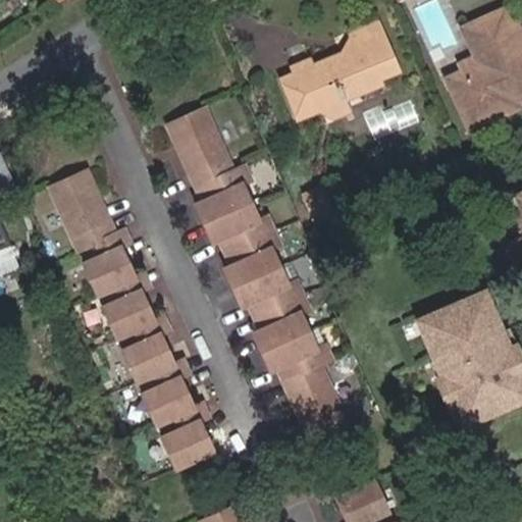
[(511,97),(521,92),(521,56),(520,52),(521,51),(521,46),(514,28),(510,28),(504,12),(464,29),(476,57),(479,65),(465,71),(463,72),(461,84),(452,88),(469,126),(499,112),(494,104),(511,97)]
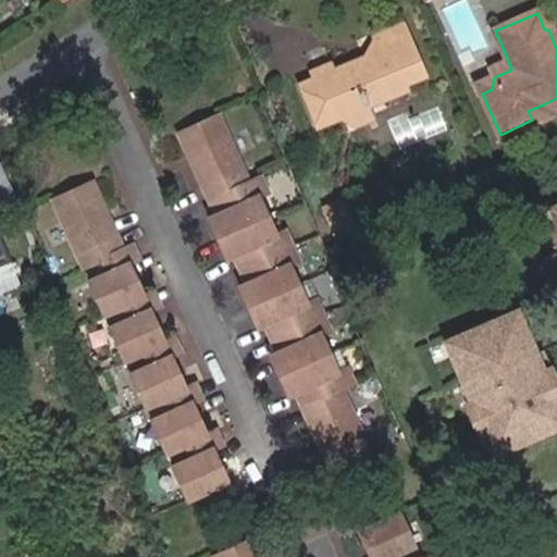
[(401,87),(398,79),(420,70),(399,23),(369,36),(375,49),(366,53),(330,71),(325,63),(309,71),(312,78),(330,119),(344,112),(364,103),(401,87)]
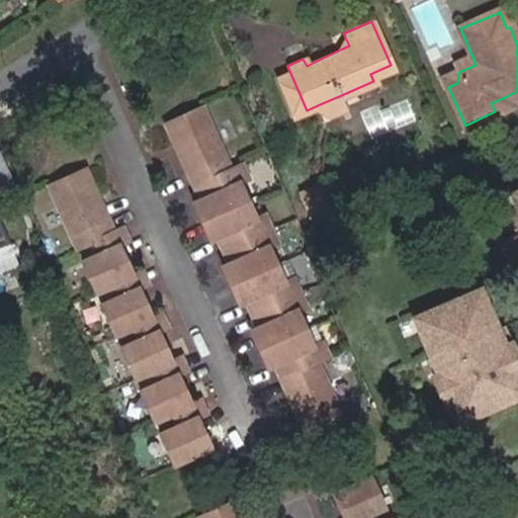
[(337,41),(337,45),(340,50),(349,46),(343,33),(339,35),(337,41)]
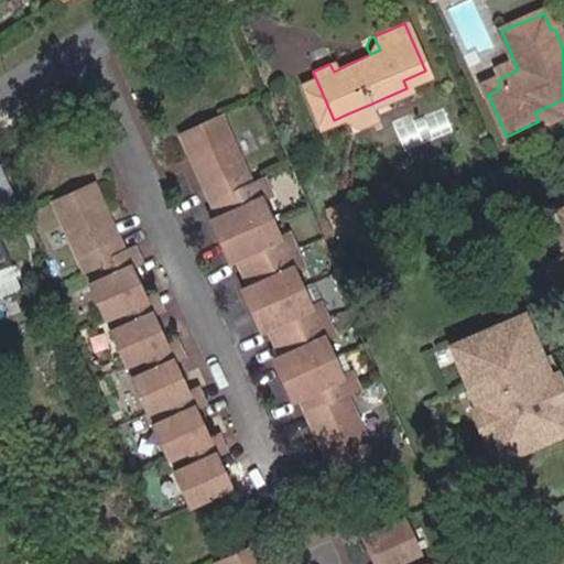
[(514,62),(498,69),(502,77),(518,71),(514,62)]
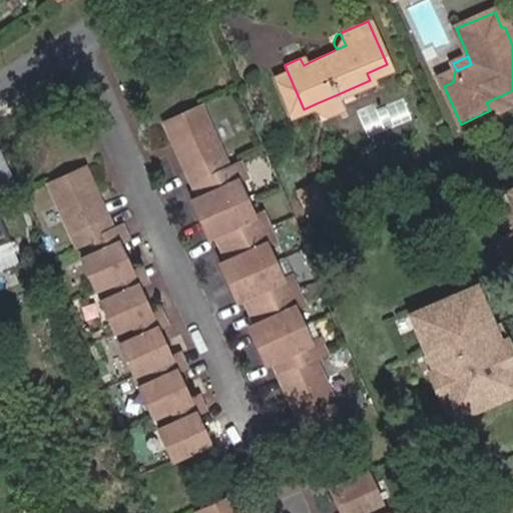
[(455,71),(440,78),(444,86),(453,82),(455,71)]
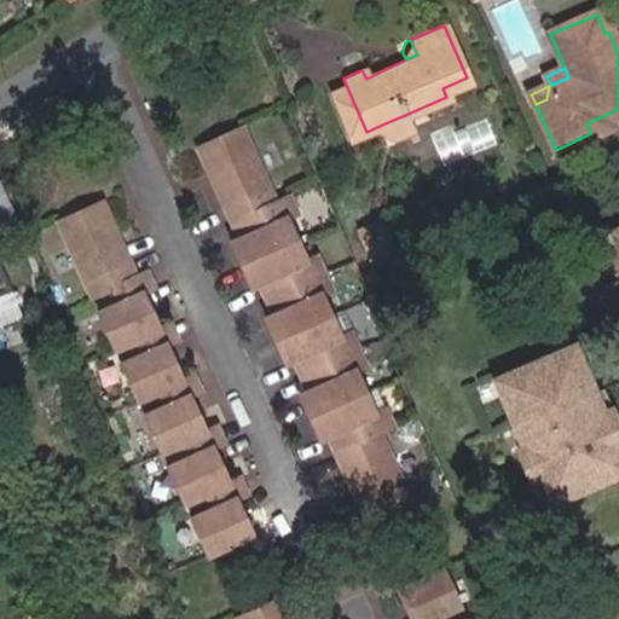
[(351,138),(366,132),(347,87),(331,94),(351,138)]
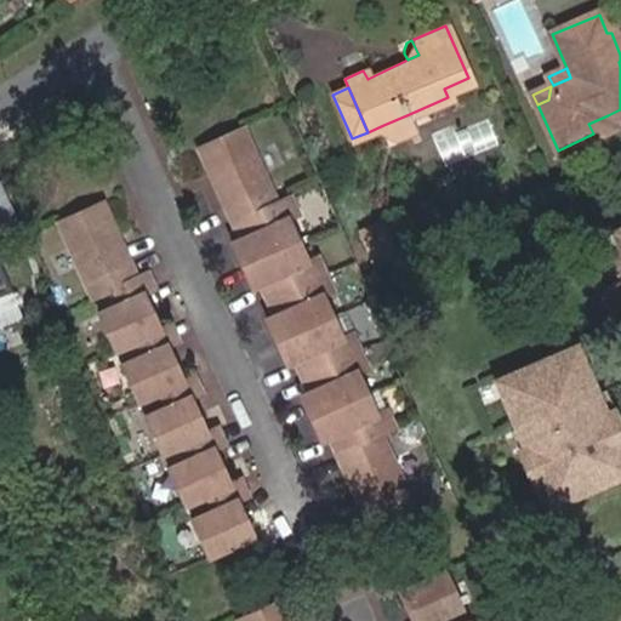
[(389,137),(411,127),(406,115),(383,125),(389,137)]
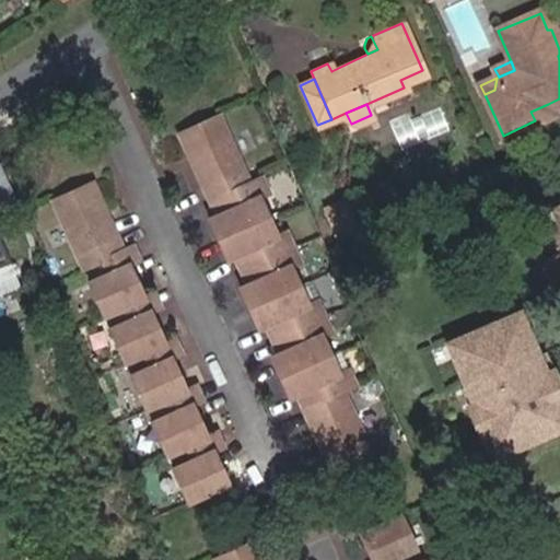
[(503,136),(504,138),(553,116),(548,104),(531,112),(535,120),(503,136)]
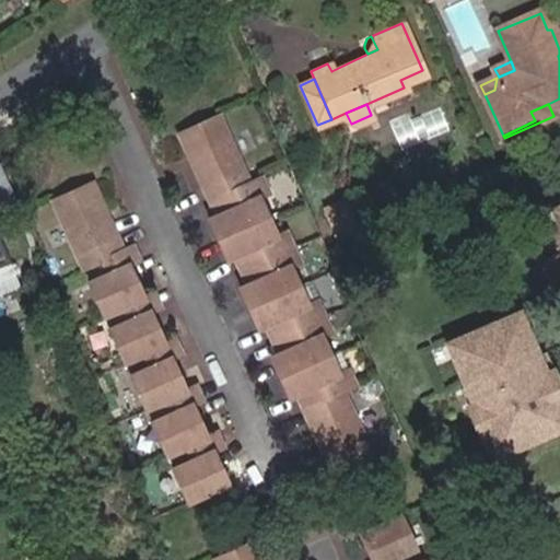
[(213,184),(207,187),(213,200),(252,183),(220,112),(182,130),(194,156),(200,153),(213,184)]
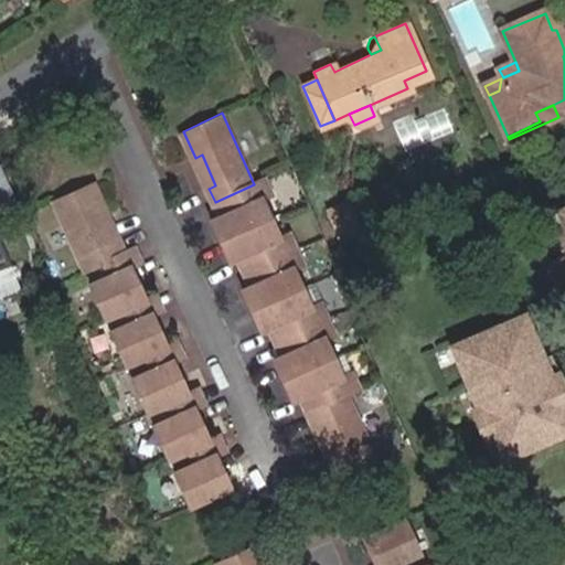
[(195,158),(209,189),(215,185),(202,155),(195,158)]
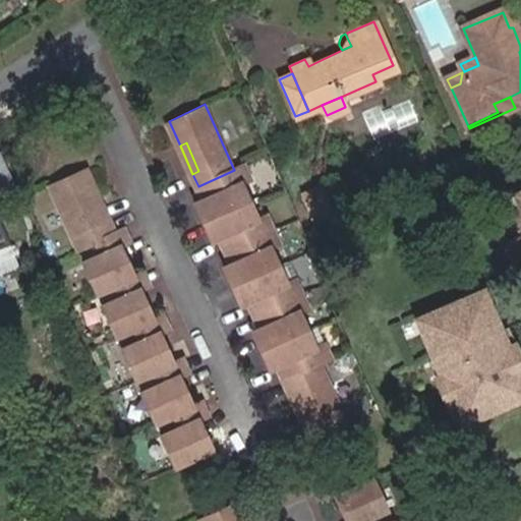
[(198,186),(199,189),(205,199),(212,217),(252,199),(245,183),(253,180),(246,164),(234,170),(198,186)]
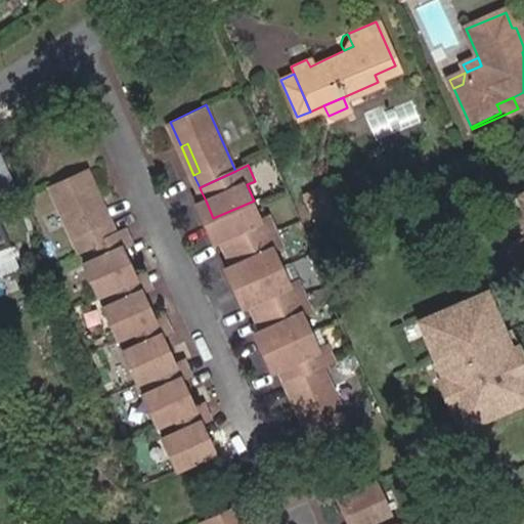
[(53,186),(81,250),(98,243),(119,233),(90,170),(53,186)]
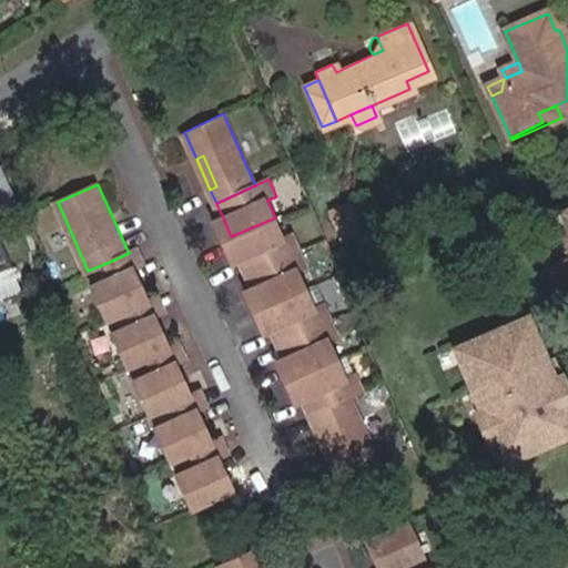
[(564,235),(567,233),(567,224),(563,212),(554,216),(561,236),(564,235)]
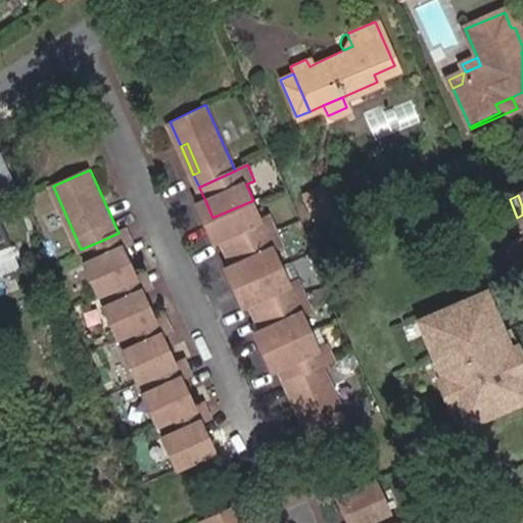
[(198,203),(215,241),(222,238),(212,218),(205,200),(198,203)]
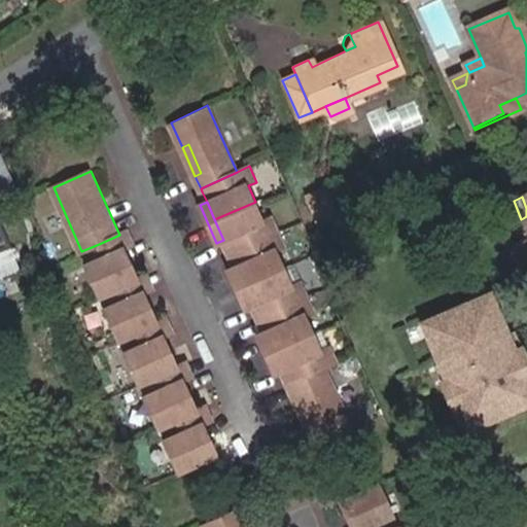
[(214,219),(223,240),(230,253),(279,232),(273,218),(265,221),(255,202),(214,219)]
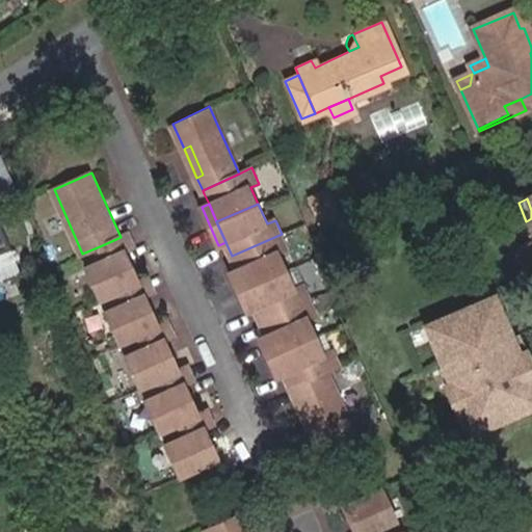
[(307,222),(309,228),(327,220),(325,215),(307,222)]
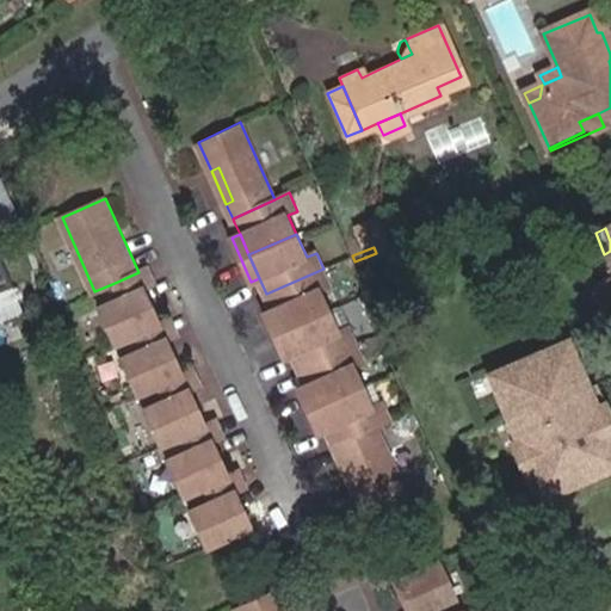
[(139,272),(115,283),(121,298),(146,288),(155,283),(148,267),(139,272)]
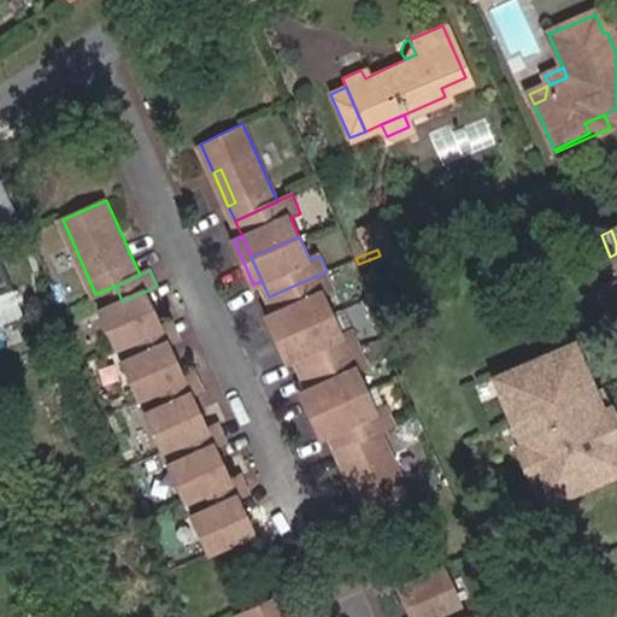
[(327,271),(269,297),(276,313),(283,330),(286,335),(333,313),(324,294),(334,289),(327,271)]
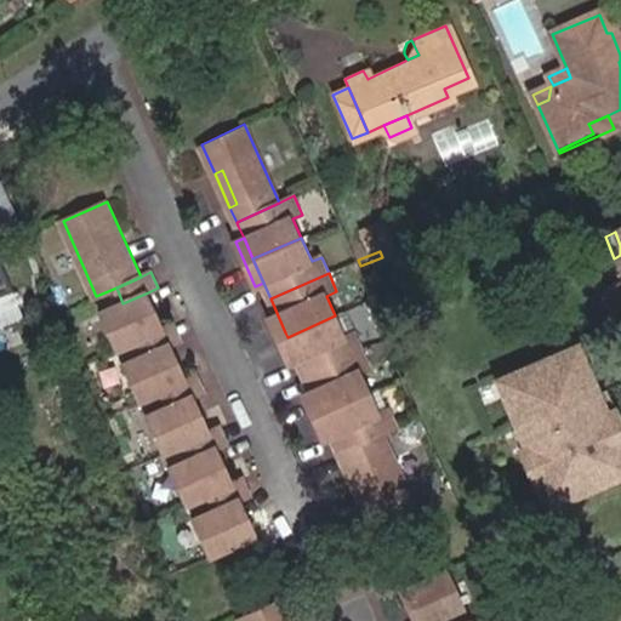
[(101,313),(118,349),(140,340),(164,330),(148,292),(123,303),(101,313)]
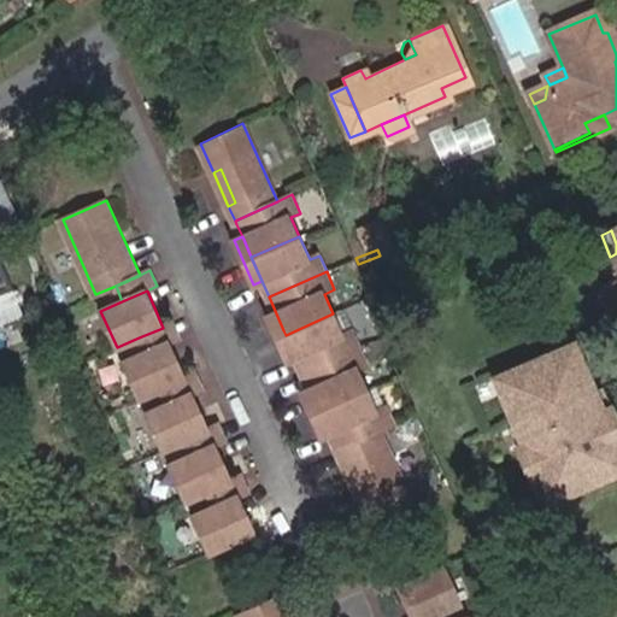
[(0,298),(0,313),(15,307),(10,294),(0,298)]
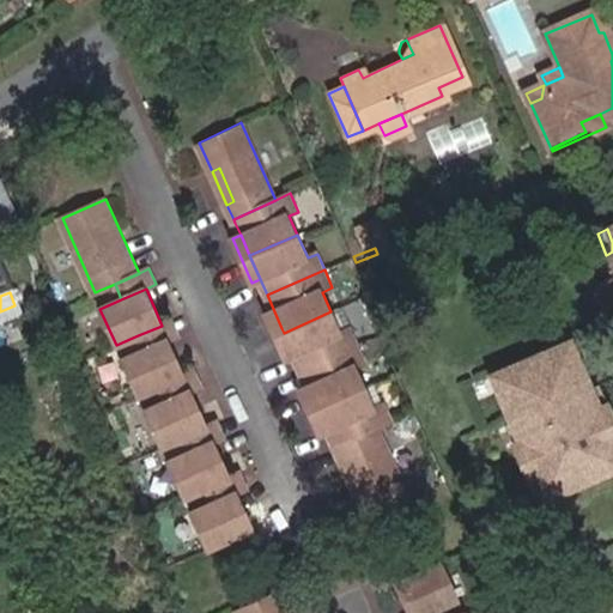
[(266,315),(285,358),(293,354),(284,333),(281,328),(274,311),(266,315)]
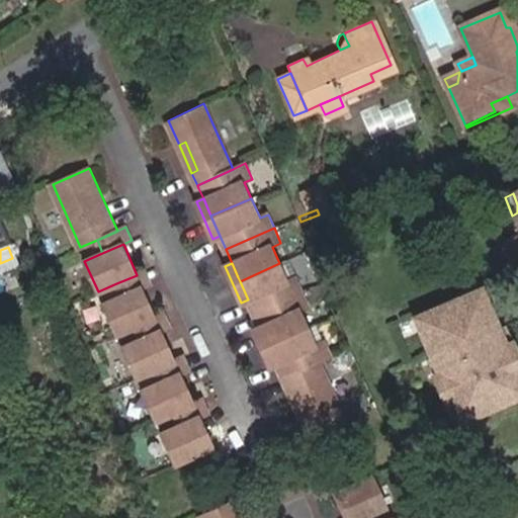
[(240,281),(248,299),(254,314),(303,292),(295,277),(287,281),(279,263),(240,281)]
